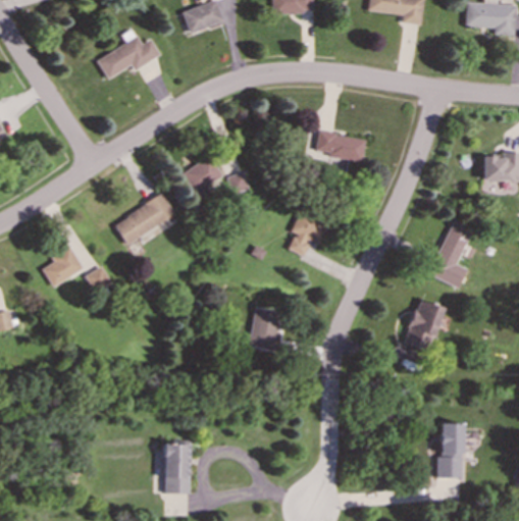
[(223,21),(215,0),(183,12),(191,34),(223,21)]
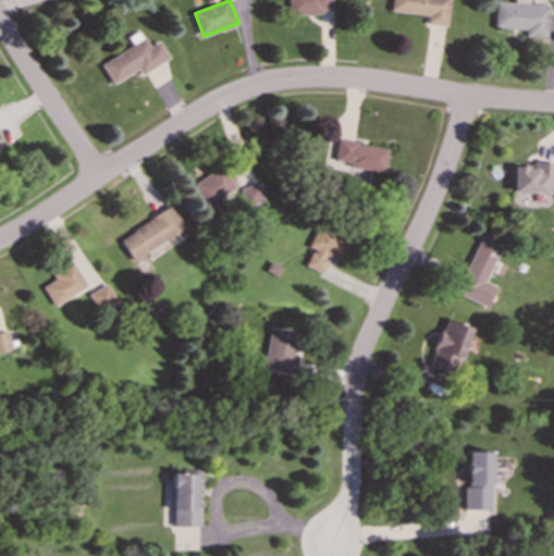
[(290,0),(291,14),(334,13),(334,0),(290,0)]
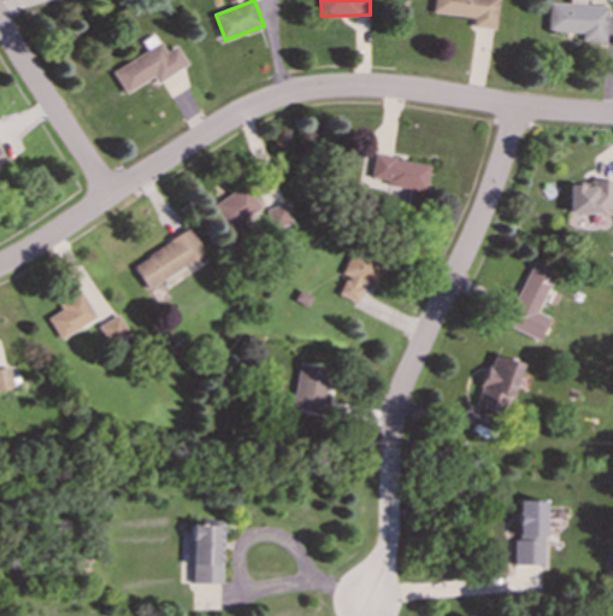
[(475,27),(496,30),(500,0),(435,0),(434,13),(476,18),(475,27)]
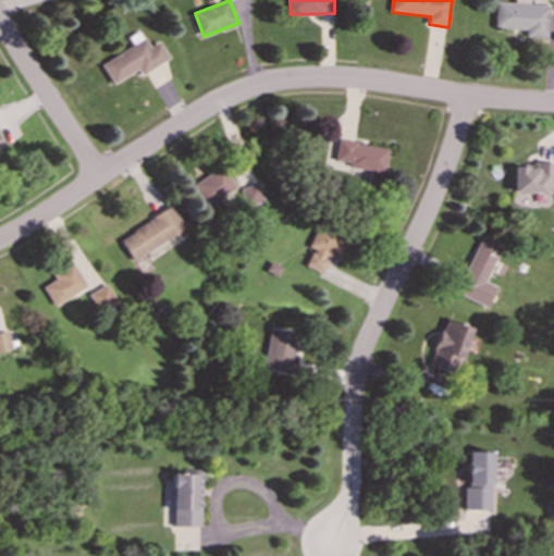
[(527,31),(527,38),(550,38),(551,5),(531,4),(531,0),(515,0),(515,3),(497,2),(496,29),(527,31)]
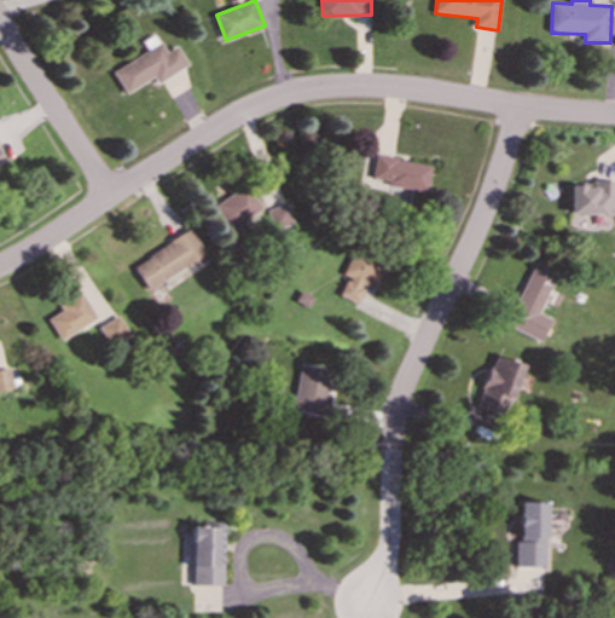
[(160,85),(190,65),(179,46),(168,53),(156,35),(145,42),(150,51),(115,73),(128,94),(155,78),(160,85)]
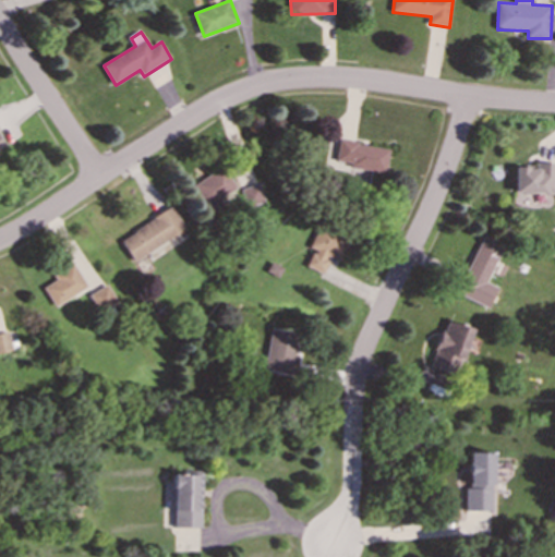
[(391,147),(340,143),(338,166),(389,171),(391,147)]
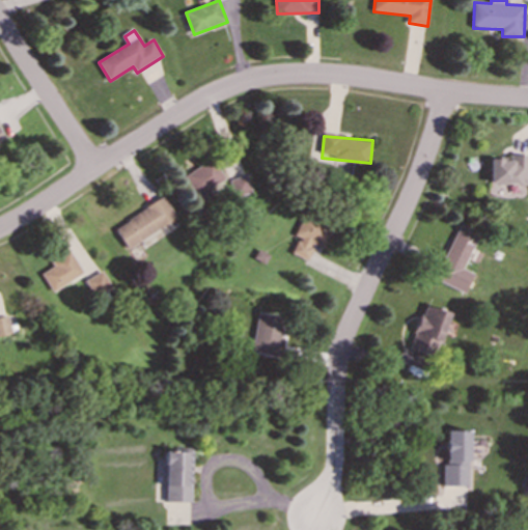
[(527,156),(511,156),(511,160),(491,160),(491,184),(527,185),(527,156)]
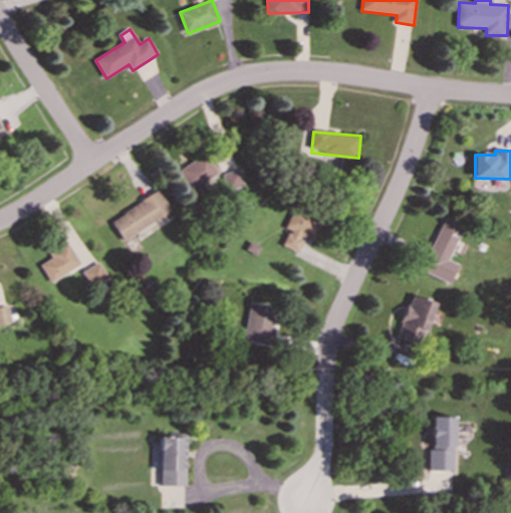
[(192,191),(220,174),(207,154),(180,171),(192,191)]
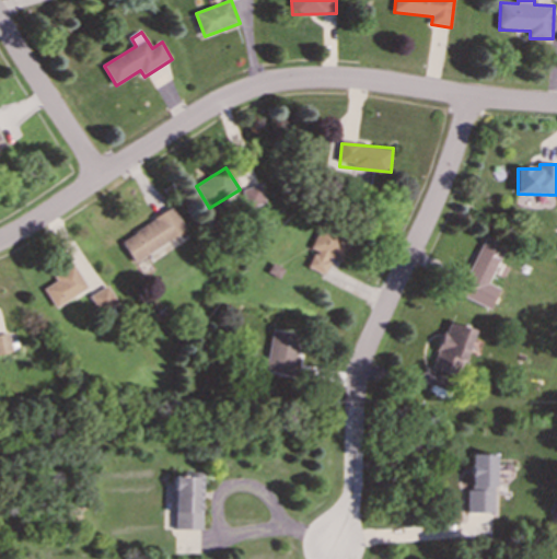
[(266,205),(263,186),(244,189),(247,208),(266,205)]
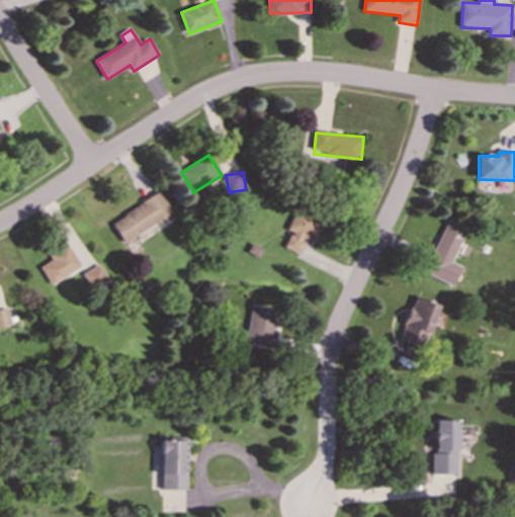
[(174,212),(162,192),(113,222),(125,243),(174,212)]
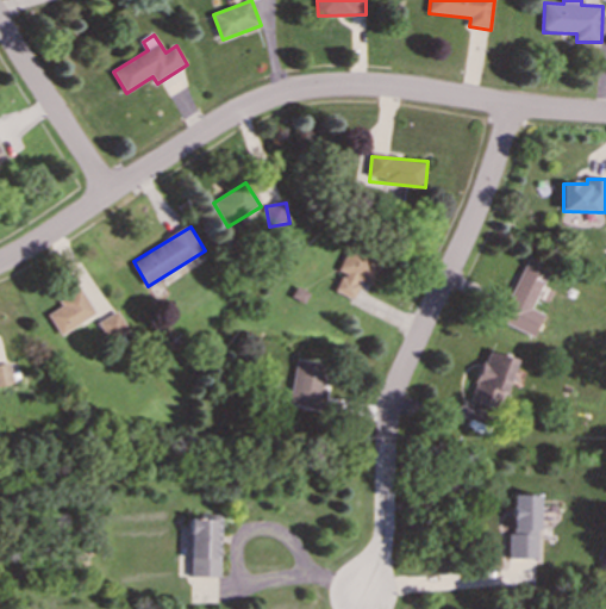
[(336,291),(355,300),(363,283),(373,287),(383,262),(351,247),(339,271),(345,273),(336,291)]
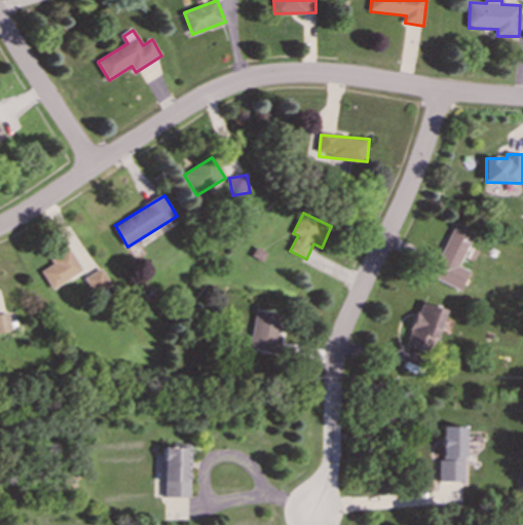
[(433,277),(462,291),(471,271),(460,266),(477,230),(456,222),(433,277)]
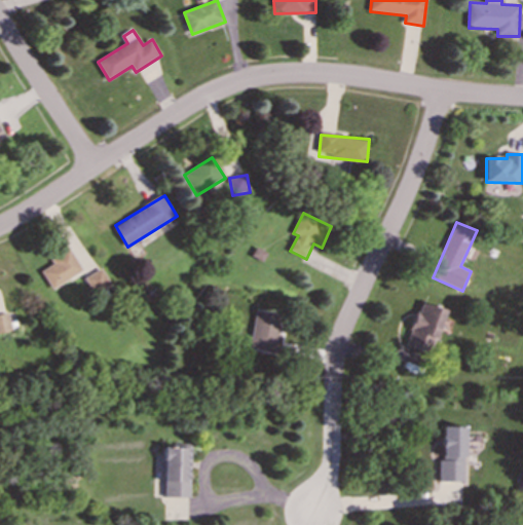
[(43,270),(51,288),(83,274),(73,250),(51,259),(54,265),(43,270)]
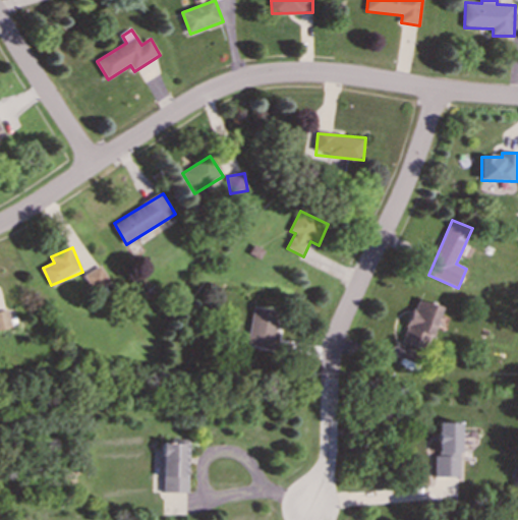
[(97,292),(112,283),(101,266),(87,276),(97,292)]
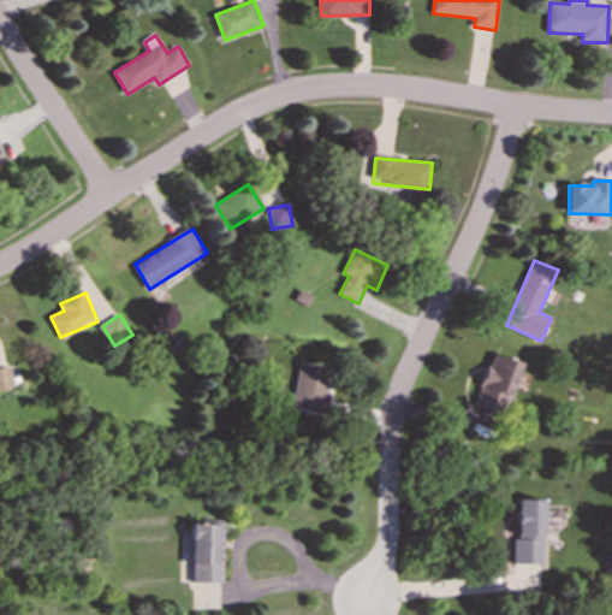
[(522,361),(492,354),(479,407),(507,415),(522,361)]
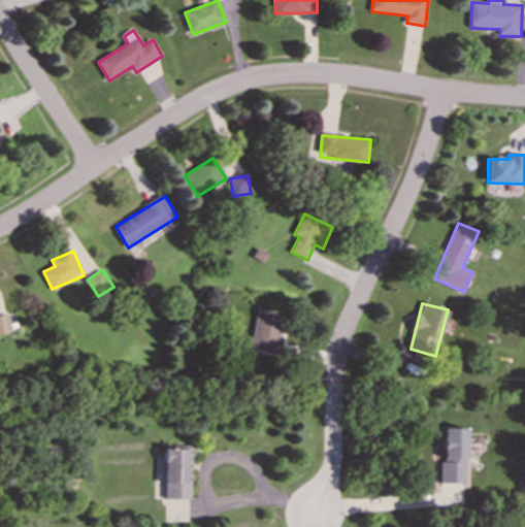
[(252,351),(280,356),(286,316),(258,310),(252,351)]
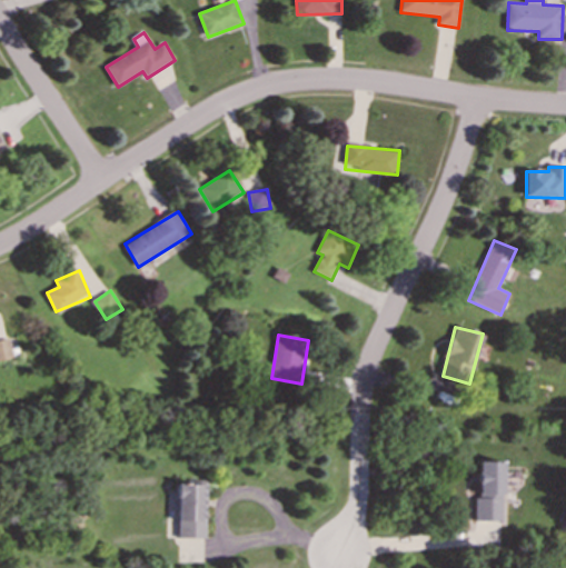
[(0,361),(15,358),(10,339),(0,340),(0,361)]
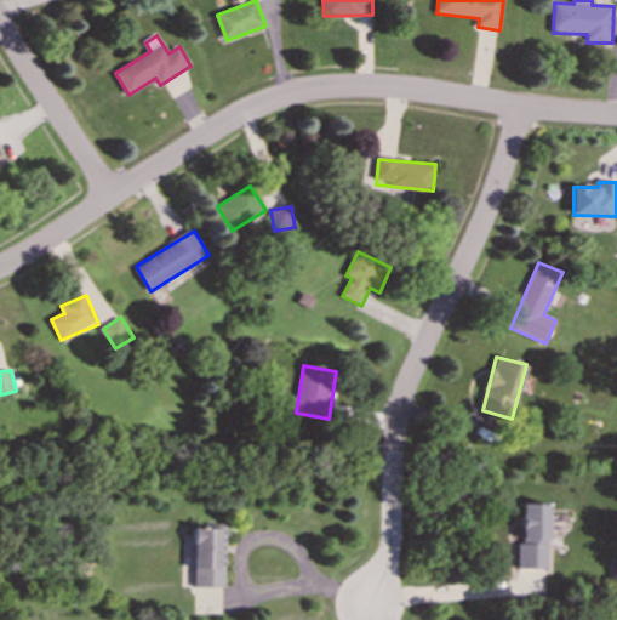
[(521,569),(550,569),(552,504),(523,504),(521,569)]
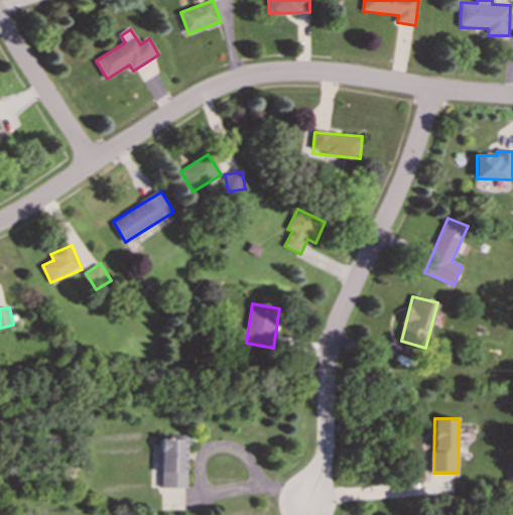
[(163,489),(189,489),(189,439),(163,439),(163,489)]
